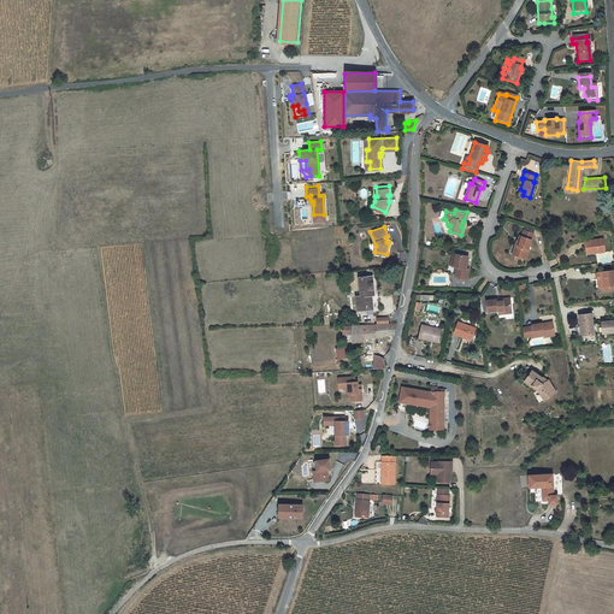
[(525,259),(533,234),(524,230),(521,236),(519,236),(518,241),(519,241),(518,243),(519,244),(515,255),(525,259)]
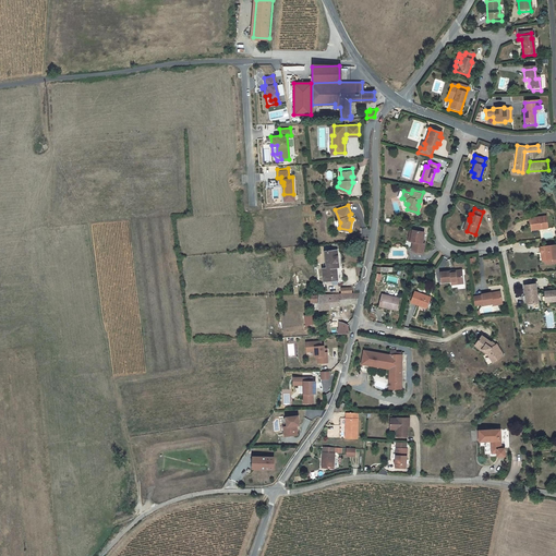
[(530,218),(531,225),(534,227),(539,227),(539,229),(548,228),(546,215),(530,218)]
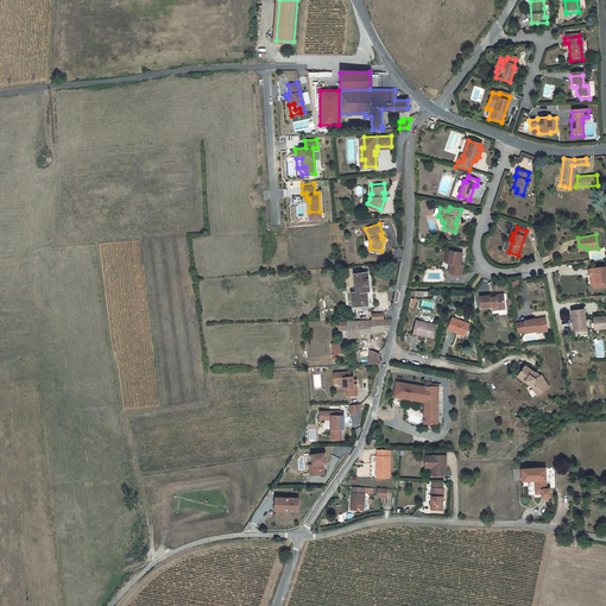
[(447,263),(450,263),(448,275),(461,276),(462,265),(460,264),(461,253),(449,251),(447,263)]
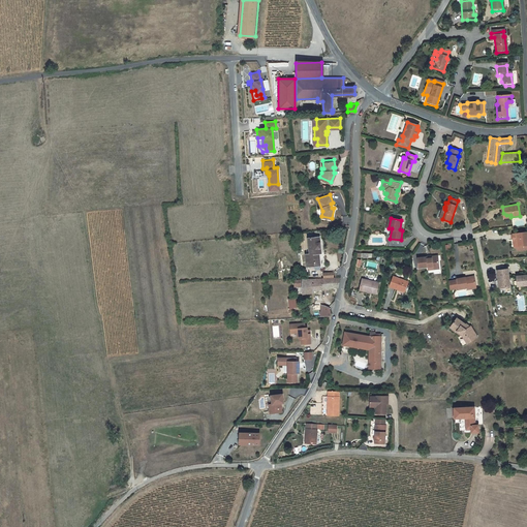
[(513,234),(515,246),(520,249),(526,248),(526,231),(513,234)]
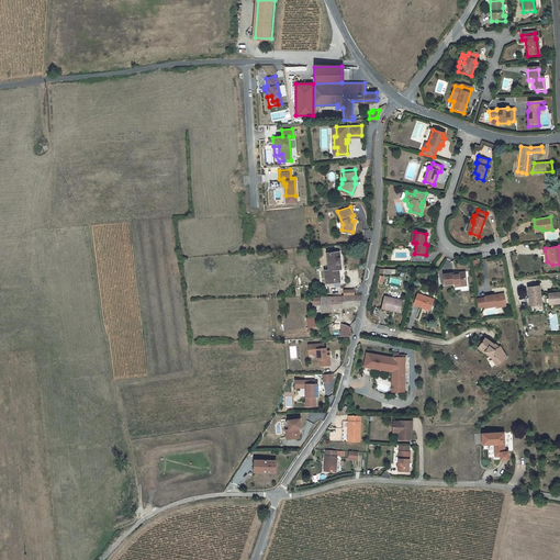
[(324,280),(333,279),(334,283),(338,283),(337,266),(340,266),(338,248),(326,249),(327,266),(323,267),(324,280)]
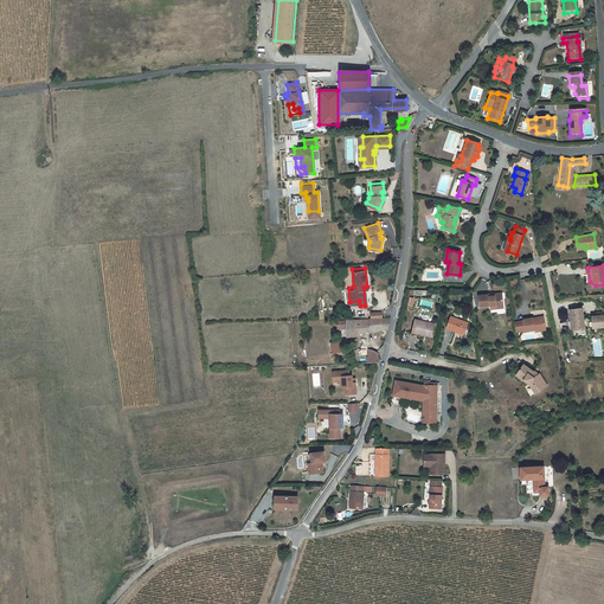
[(481,304),(493,304),(498,303),(498,306),(506,304),(505,291),(496,293),(496,294),(492,295),(492,293),(480,294),(481,304)]
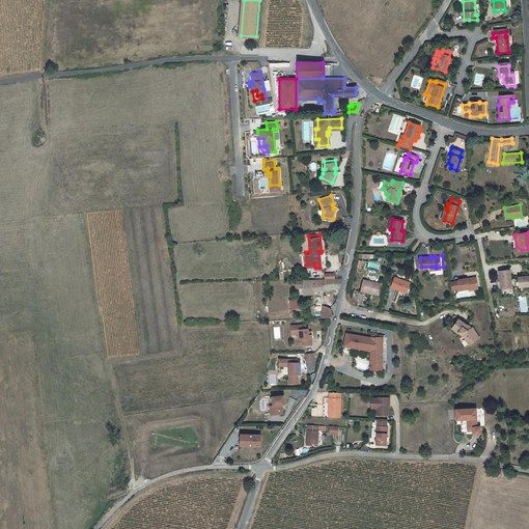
[(501,279),(503,289),(508,288),(513,287),(510,270),(500,271),(501,279)]
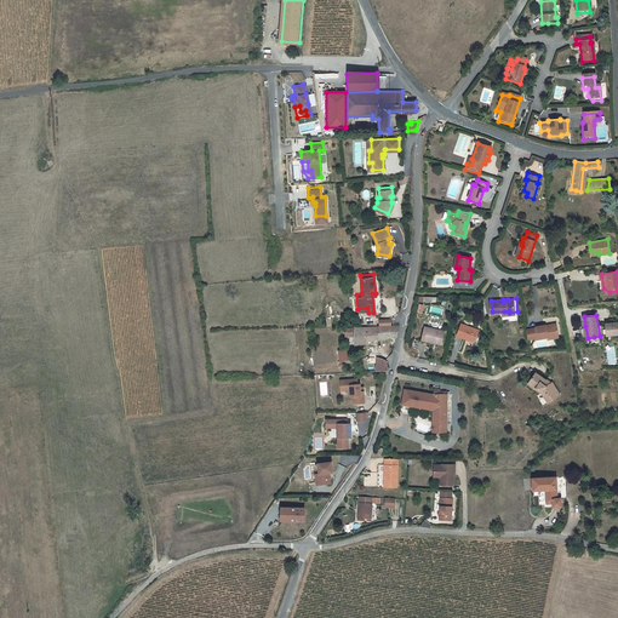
[(458,333),(465,337),(476,341),(481,328),(463,321),(458,333)]
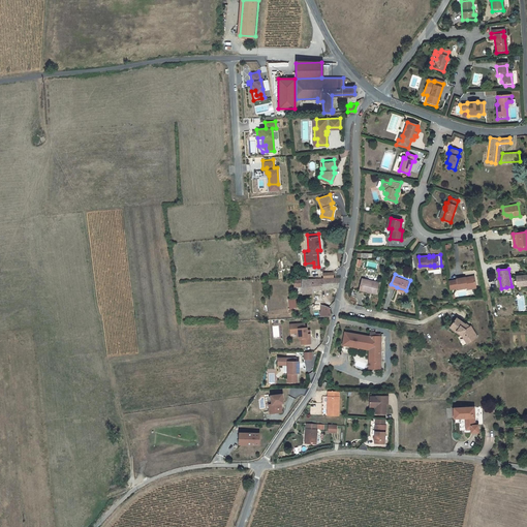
[(334,275),(323,276),(303,276),(303,290),(315,289),(315,287),(338,286),(341,275),(334,275)]
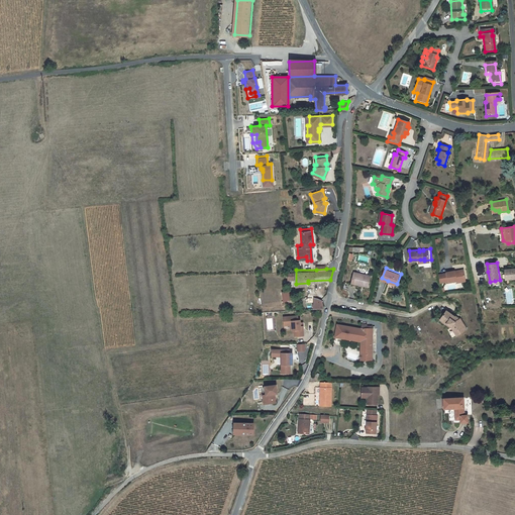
[(514,269),(506,270),(507,280),(514,278),(514,269)]
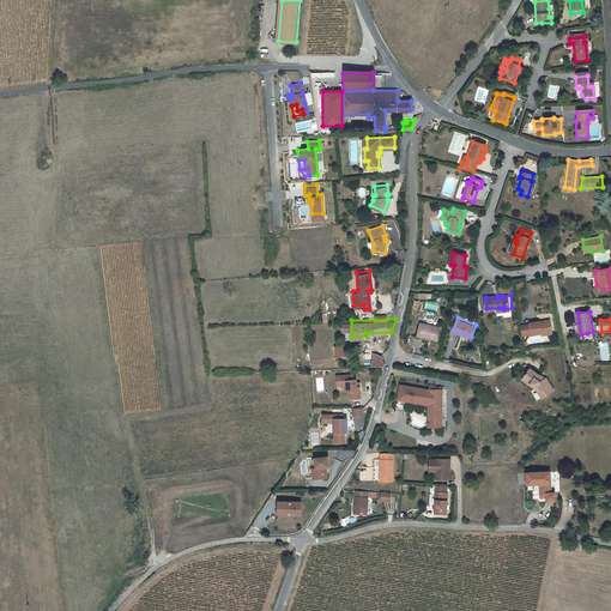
[(542,324),(542,321),(531,322),(532,322),(522,325),(524,333),(524,334),(533,333),(533,334),(543,333),(544,334),(554,333),(552,321),(542,324)]
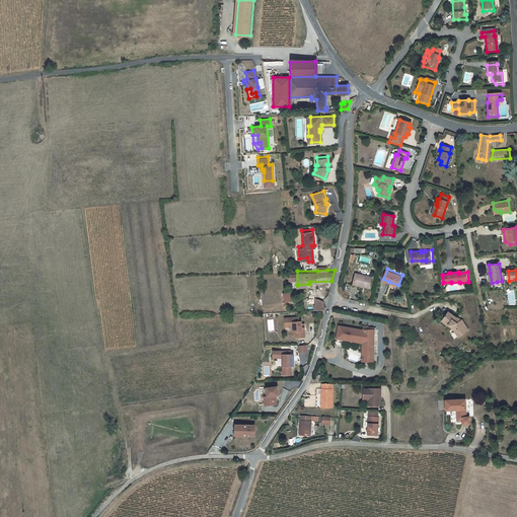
[(362,284),(362,285),(371,287),(373,276),(359,274),(356,273),(355,283),(362,284)]
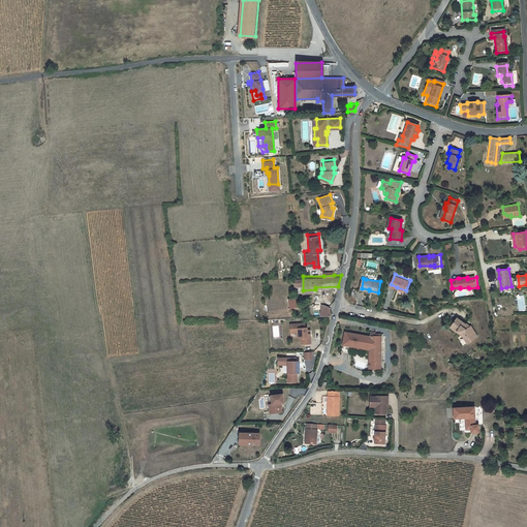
[(499,278),(496,279),(498,289),(507,288),(506,287),(501,288),(499,278)]
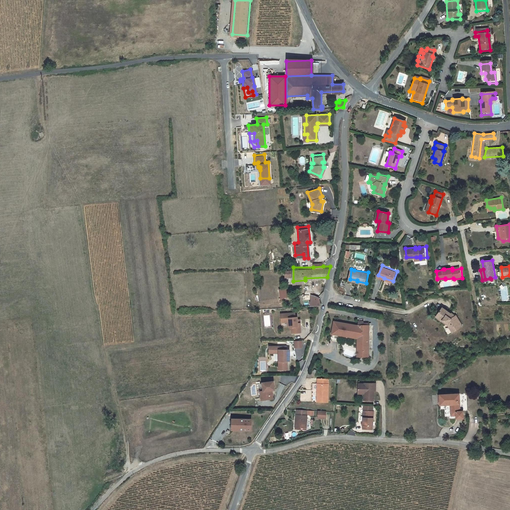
[(292,286),(281,287),(282,296),(292,296),(292,286)]
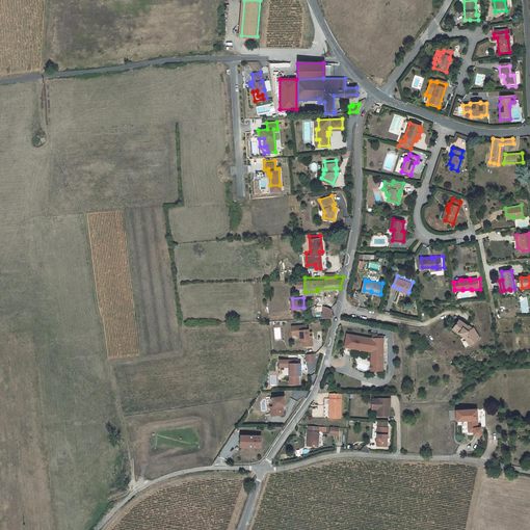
[(322,316),(333,316),(332,308),(322,303),(322,316)]
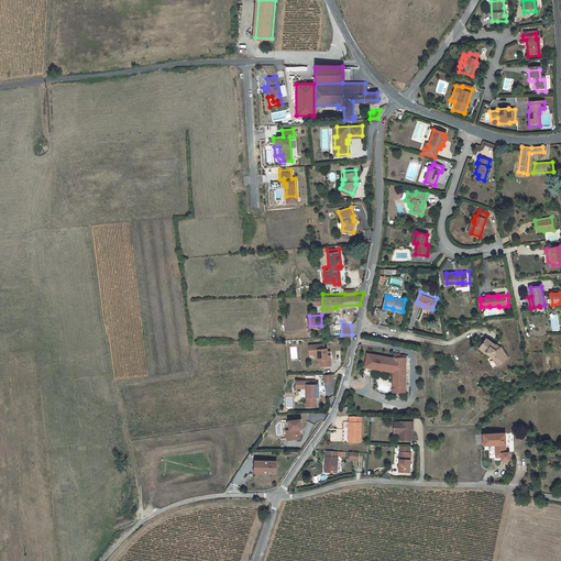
[(496,364),(507,358),(502,347),(499,348),(486,338),(481,345),(487,350),(486,352),(491,355),(496,364)]
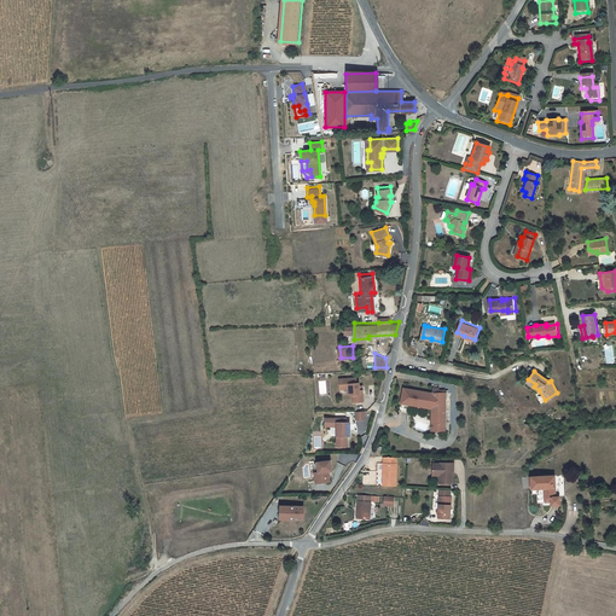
[(349,376),(341,377),(341,387),(347,385),(348,385),(349,391),(349,393),(350,393),(352,400),(362,399),(361,388),(359,388),(359,383),(358,381),(355,381),(355,378),(349,378),(349,376)]
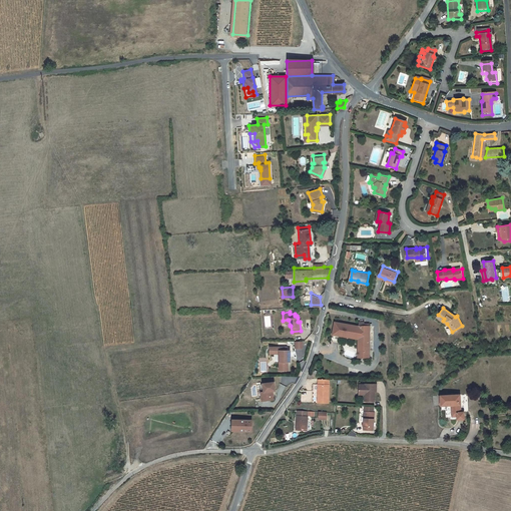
[(340,341),(341,335),(358,338),(359,326),(335,321),(331,339),(340,341)]
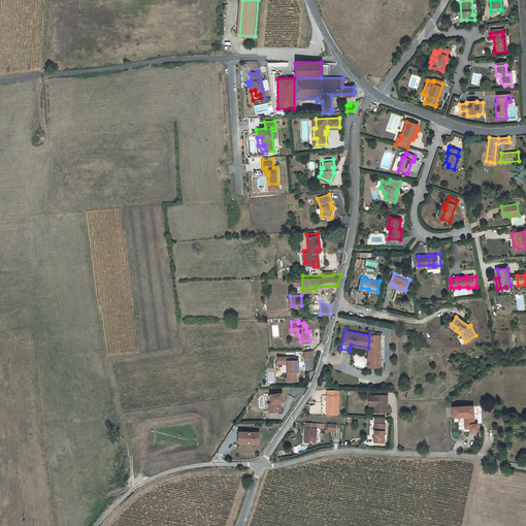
[(381,335),(369,335),(368,348),(368,366),(380,366),(381,335)]
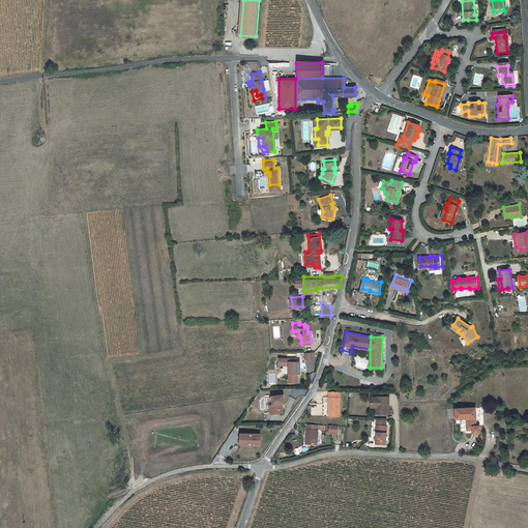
[(277,356),(277,362),(288,362),(287,380),(296,380),(296,372),(298,372),(298,359),(295,359),(295,356),(277,356)]
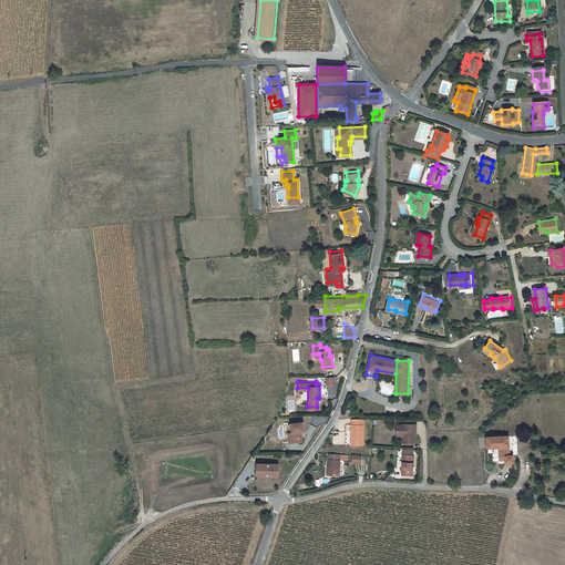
[(362,418),(350,417),(348,443),(360,444),(362,418)]
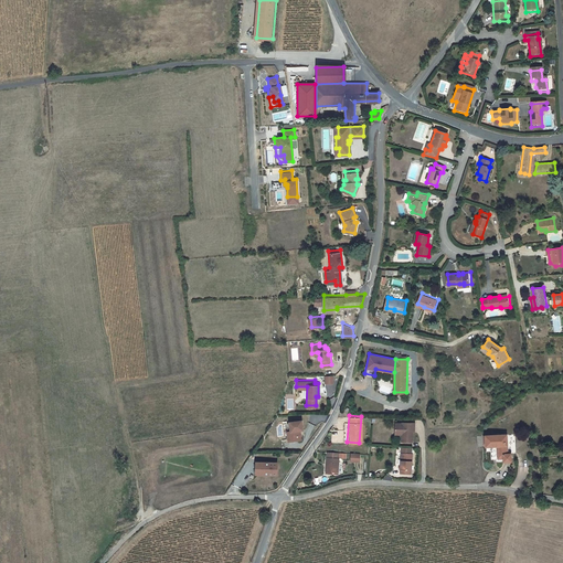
[(285,429),(286,439),(299,438),(298,429),(301,428),(300,418),(287,421),(288,429),(285,429)]
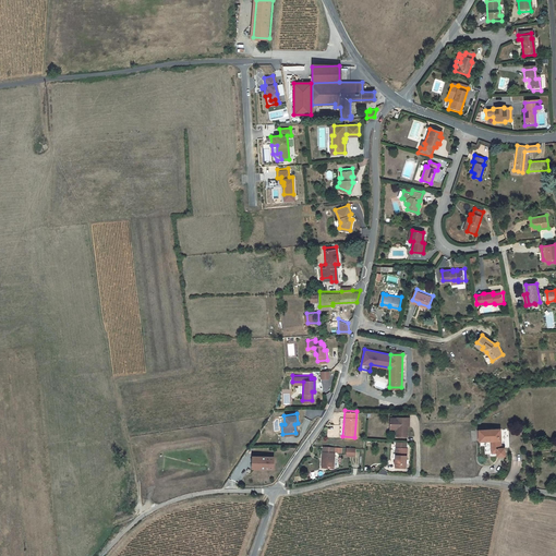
[(407,435),(407,424),(408,424),(408,415),(395,415),(395,417),(389,418),(389,428),(396,428),(395,435),(407,435)]
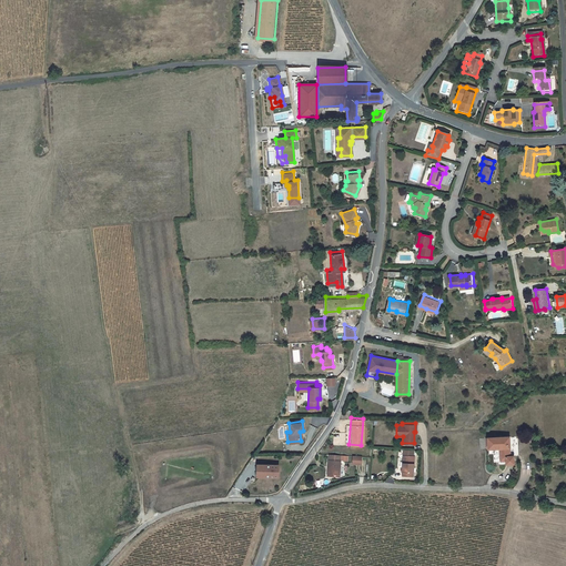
[(486,447),(498,447),(499,460),(505,460),(505,463),(513,463),(512,455),(508,455),(508,436),(486,436),(486,447)]
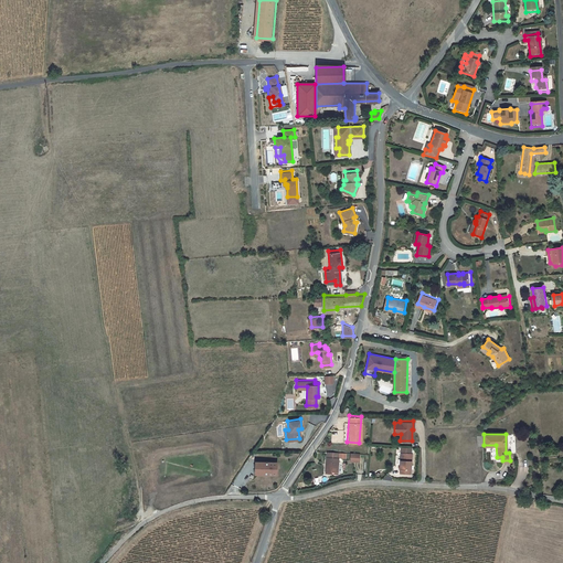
[(411,447),(400,447),(399,469),(410,470),(411,454),(410,454),(411,447)]
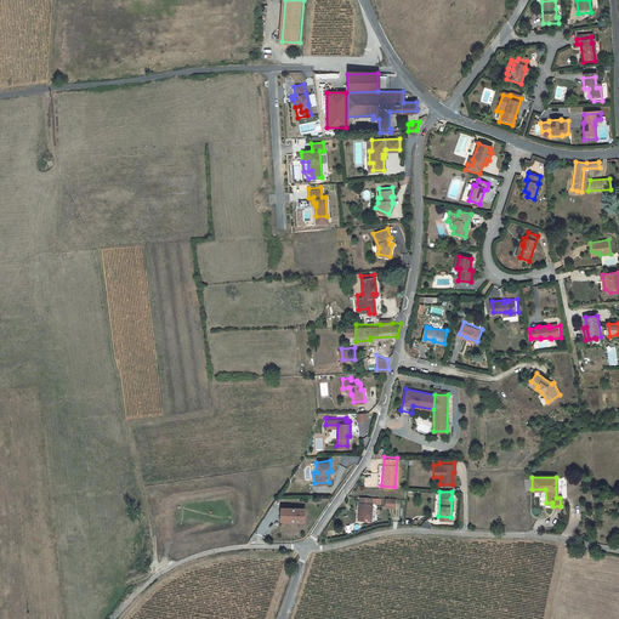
[(355,511),(353,518),(365,520),(367,503),(374,503),(374,495),(357,494),(357,500),(353,500),(352,511),(355,511)]
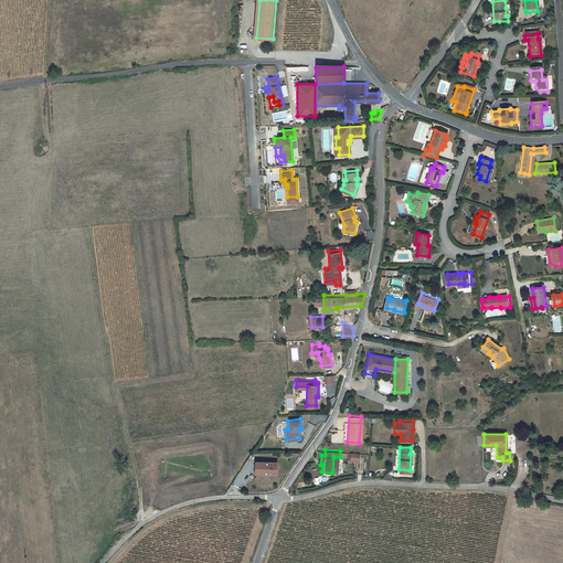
[(252,461),(252,474),(274,474),(274,461),(252,461)]
